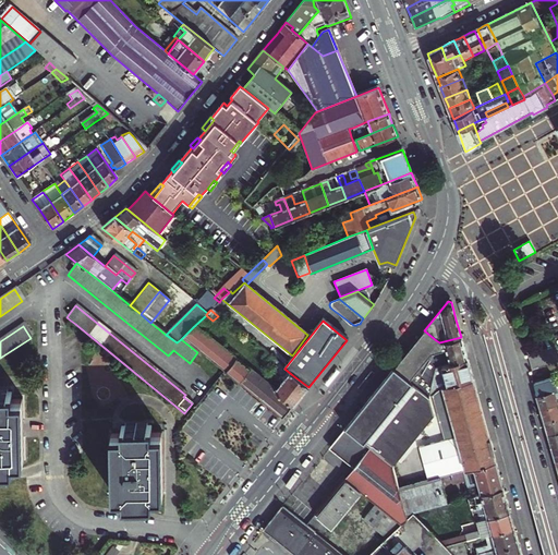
[(293,407),(276,393),(193,327),(181,339),(197,352),(223,372),(259,401),(282,420),(288,413),(293,407)]
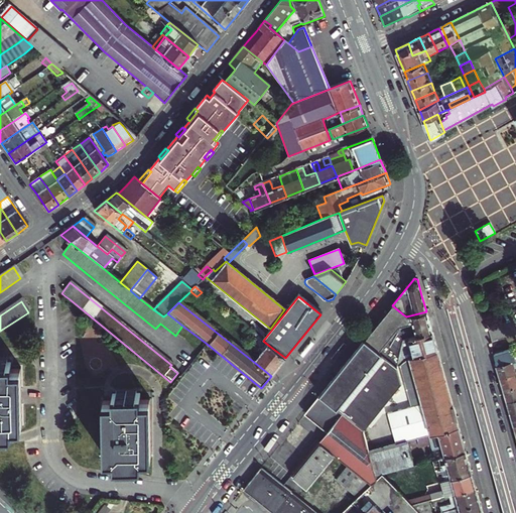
[(402,341),(391,331),(403,314),(392,305),(389,309),(385,314),(379,323),(364,341),(377,352),(396,367),(397,364),(397,363),(402,341)]
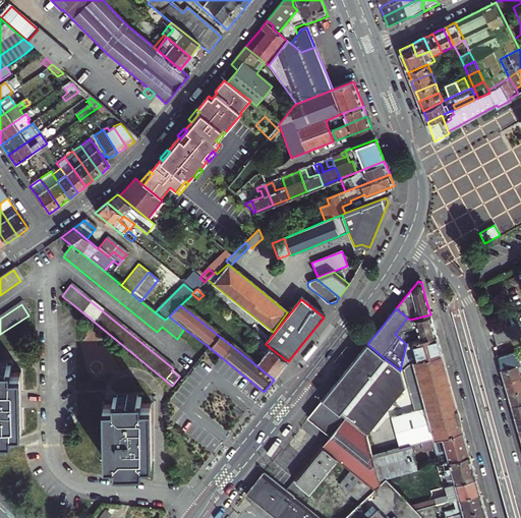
[(395,334),(406,344),(436,336),(433,325),(430,314),(410,320),(407,318),(395,334)]
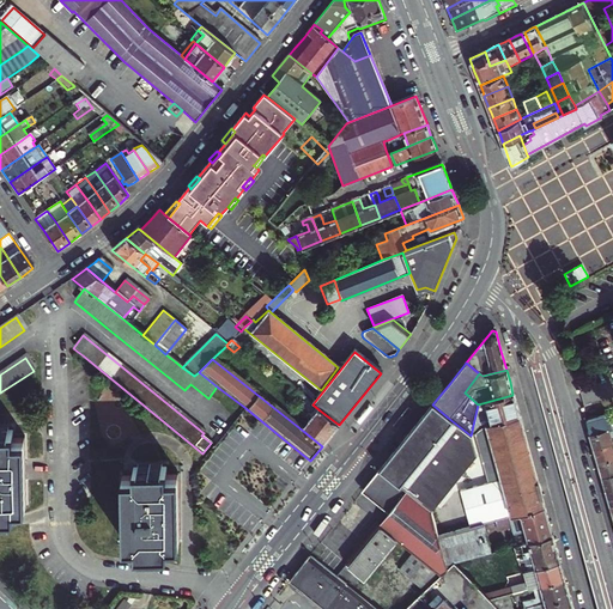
[(310,421),(320,410),(313,405),(296,391),(290,400),(310,415),(308,419),(310,421)]
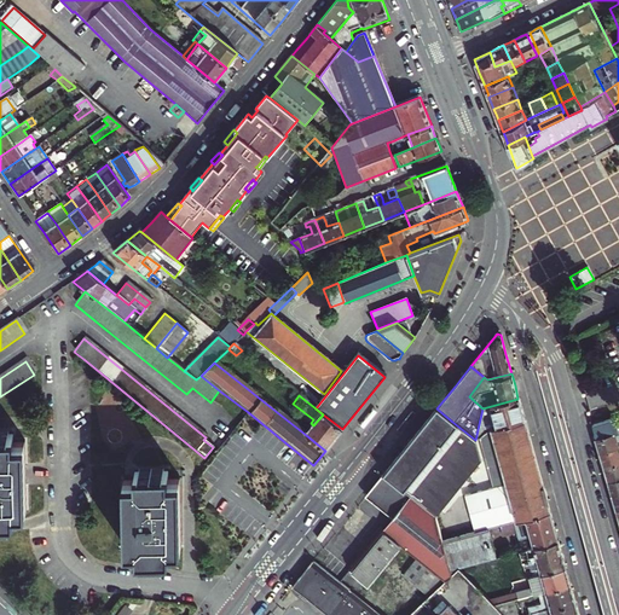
[(518,399),(482,408),(476,435),(497,429),(525,422),(521,412),(519,401),(518,399)]
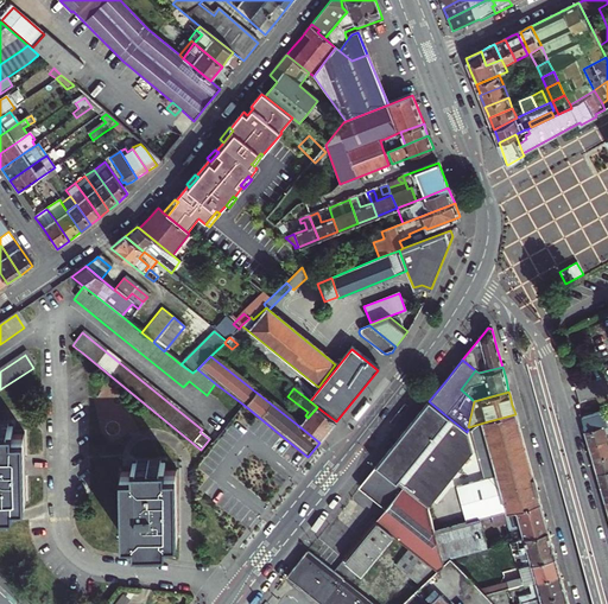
[(385,456),(377,466),(401,488),(426,508),(432,533),(462,525),(479,520),(489,517),(504,514),(539,503),(534,487),(518,423),(515,414),(488,421),(468,427),(468,428),(472,432),(476,449),(474,453),(469,434),(467,432),(444,414),(429,401),(424,407),(398,440),(385,456)]
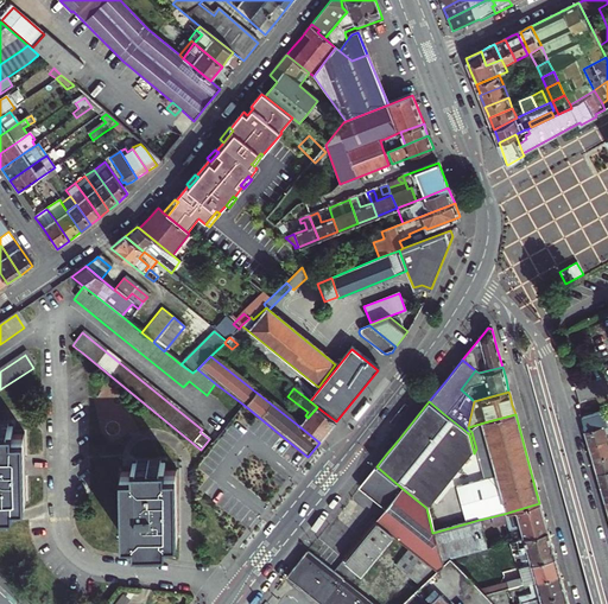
[(371,408),(367,405),(354,421),(358,425),(371,408)]
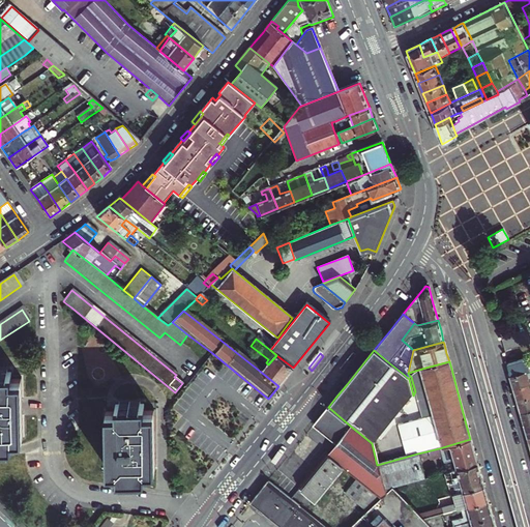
[(356,356),(353,354),(340,370),(343,373),(353,361),(356,356)]
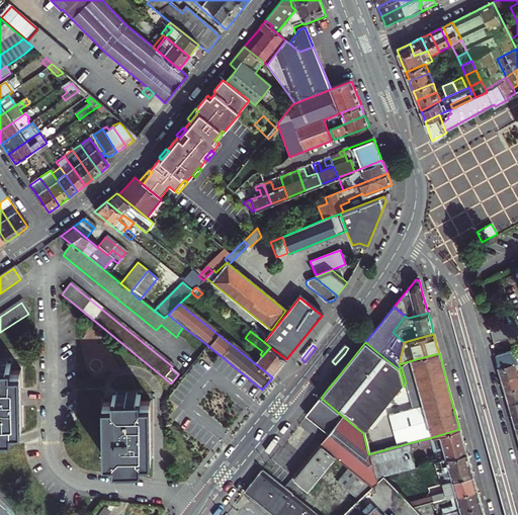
[(256,364),(272,377),(280,367),(283,363),(286,359),(270,347),(262,356),(256,364)]
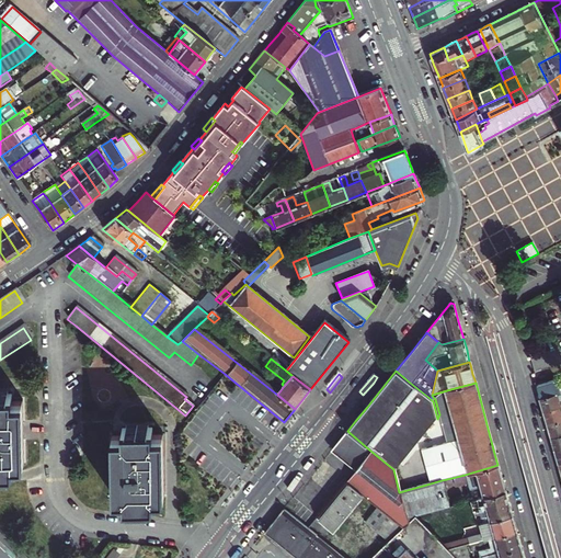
[(540,400),(558,396),(560,395),(560,385),(557,383),(537,388),(538,394),(539,398),(540,400)]
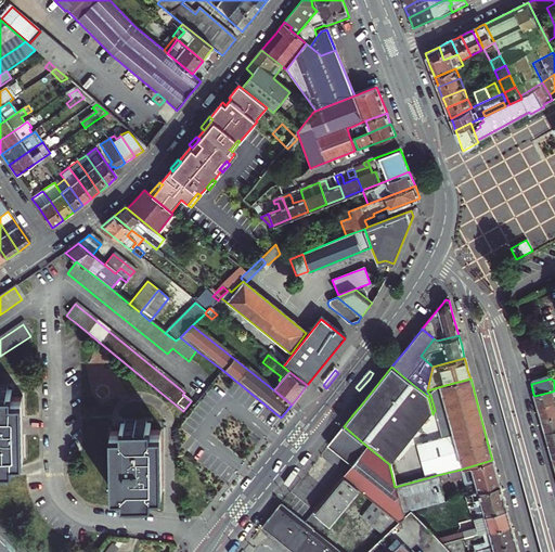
[(537,403),(538,410),(554,405),(554,402),(554,400),(552,392),(534,396),(537,403)]
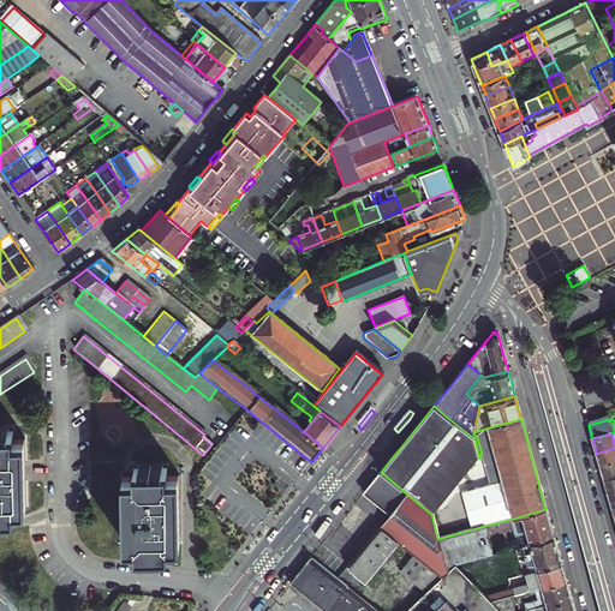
[(23,444),(10,444),(10,436),(0,435),(0,517),(12,517),(12,509),(23,509),(23,444)]
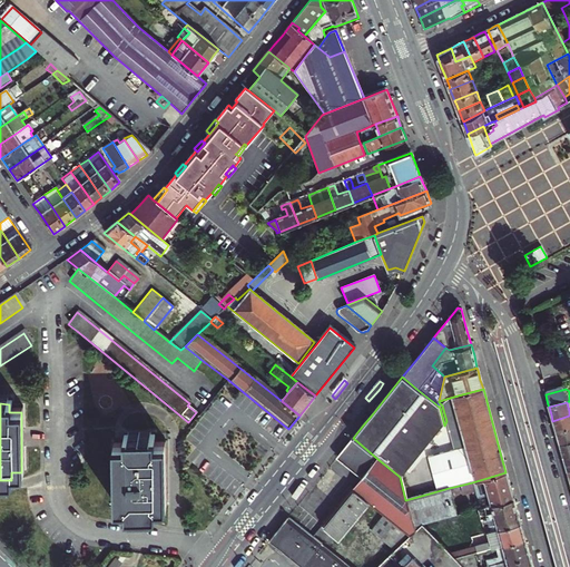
[(554,428),(557,434),(569,430),(569,416),(552,421),(554,428)]
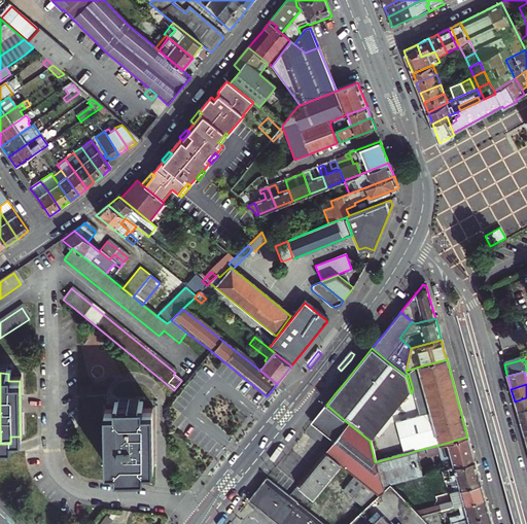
[(526,397),(515,402),(516,408),(518,414),(526,410),(526,397)]
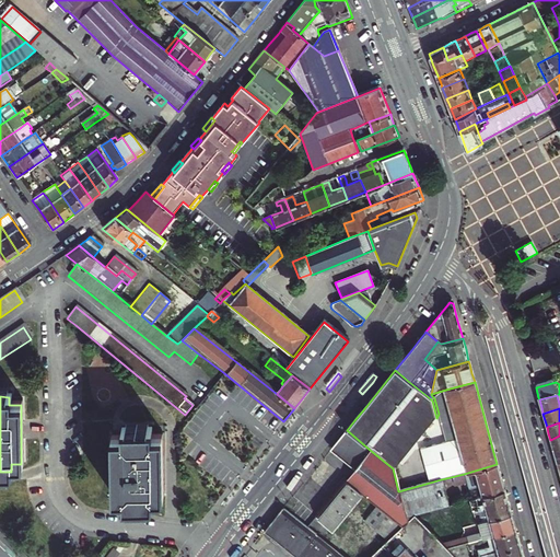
[(160,434),(153,434),(153,429),(120,428),(120,431),(121,436),(111,436),(111,497),(121,497),(121,505),(151,503),(151,496),(162,496),(160,434)]
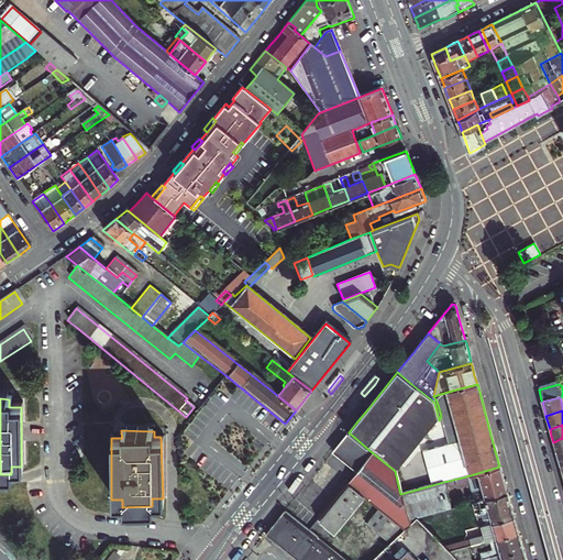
[(372,452),(349,432),(345,436),(331,456),(355,474),(359,468),(372,452)]
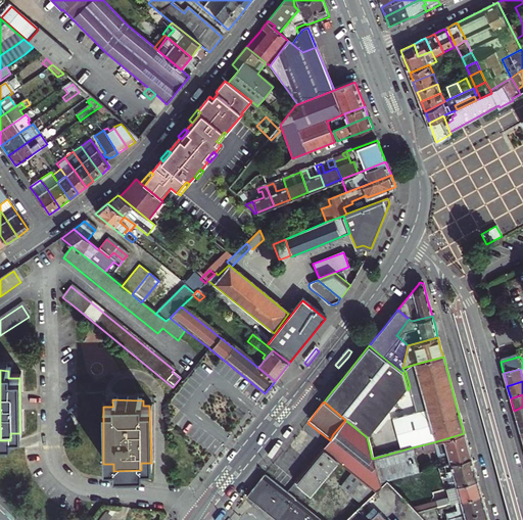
[(515,417),(517,423),(522,421),(522,407),(514,411),(515,417)]
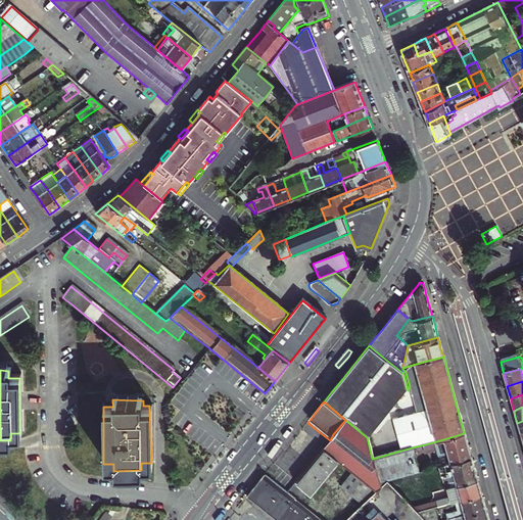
[(385,482),(418,473),(417,468),(412,447),(397,452),(372,459),(367,437),(345,420),(333,434),(330,440),(327,444),(322,450),(336,462),(352,474),(372,489),(369,493),(372,495),(375,491),(385,482)]
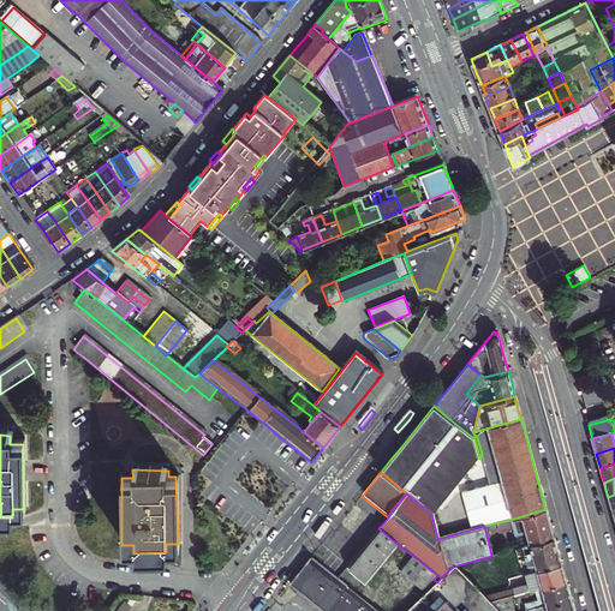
[(525,532),(527,538),(551,529),(550,526),(548,517),(545,509),(509,520),(513,531),(513,534),(517,534),(525,532)]
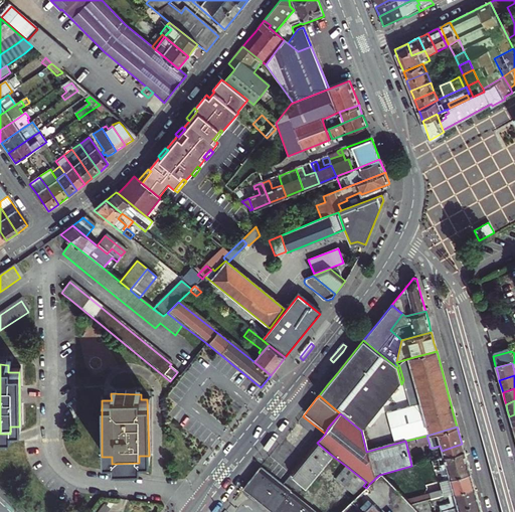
[(430,445),(426,436),(414,439),(417,449),(430,445)]
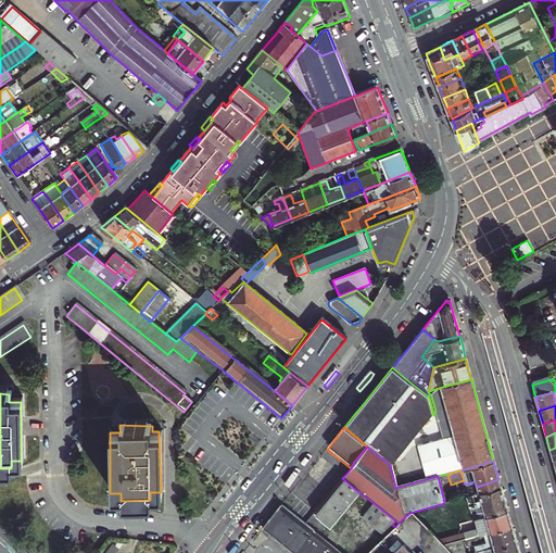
[(357,491),(342,478),(313,516),(327,528),(357,491)]
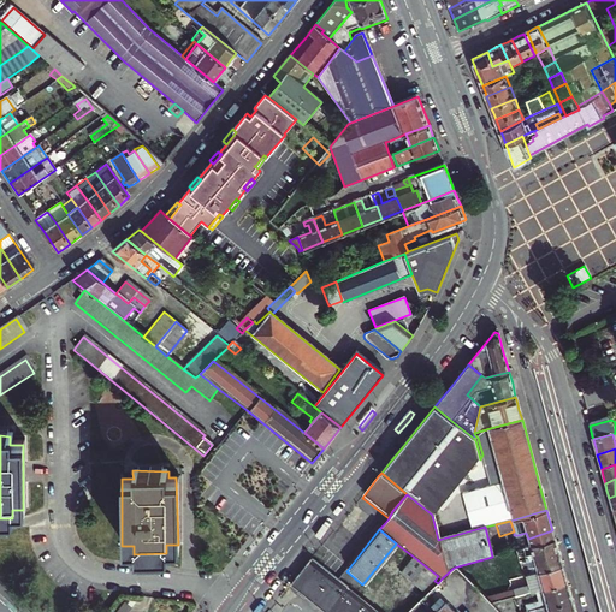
[(552,530),(528,539),(529,546),(555,540),(552,530)]
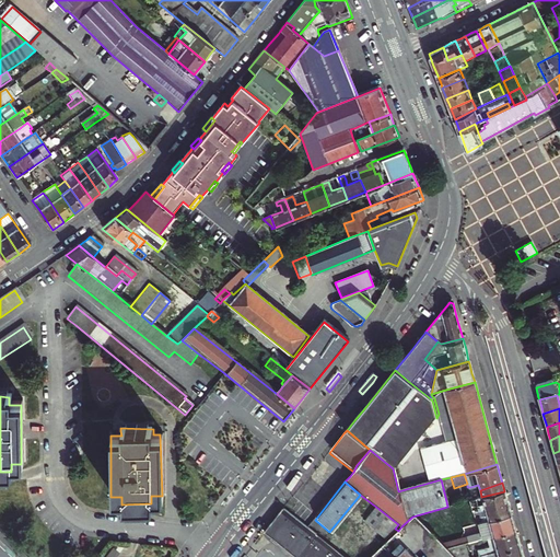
[(504,491),(481,497),(474,499),(477,511),(508,503),(505,497),(504,491)]
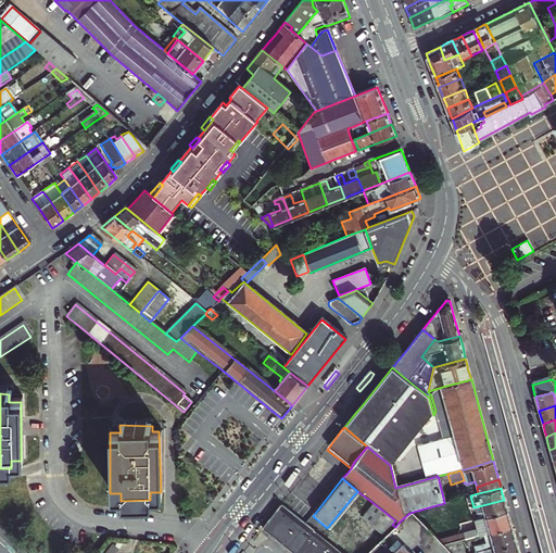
[(504,500),(474,507),(477,520),(507,511),(505,505),(504,500)]
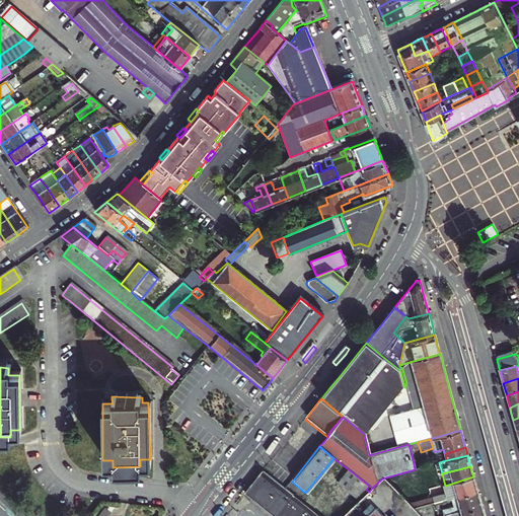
[(245,492),(274,515),(372,515),(377,511),(375,509),(368,515),(319,515),(264,470),(253,483),(245,492)]
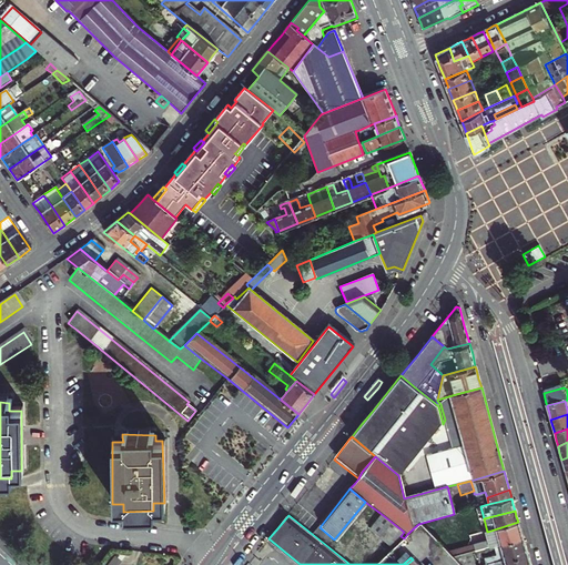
[(404,532),(383,515),(369,532),(392,550),(395,547),(404,538),(401,536),(404,532)]
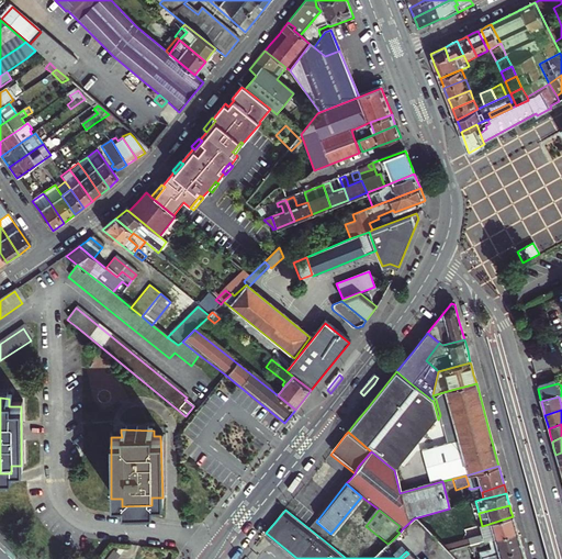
[(476,544),(484,541),(517,533),(515,525),(513,516),(482,526),(482,528),(480,529),(481,534),(483,533),(484,536),(441,547),(446,551),(464,547),(476,544)]
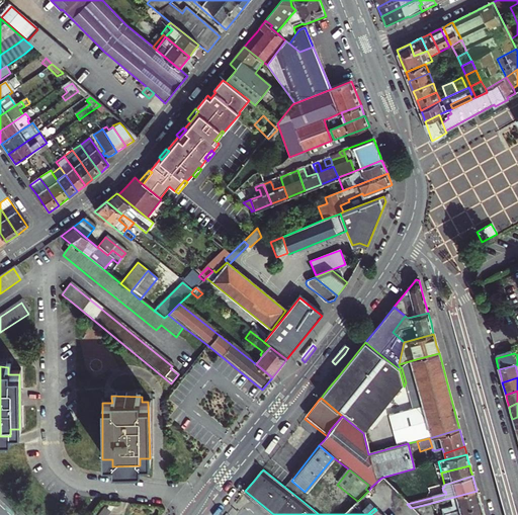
[(445,514),(480,505),(478,498),(477,491),(446,499),(449,507),(437,510),(438,514),(445,514)]
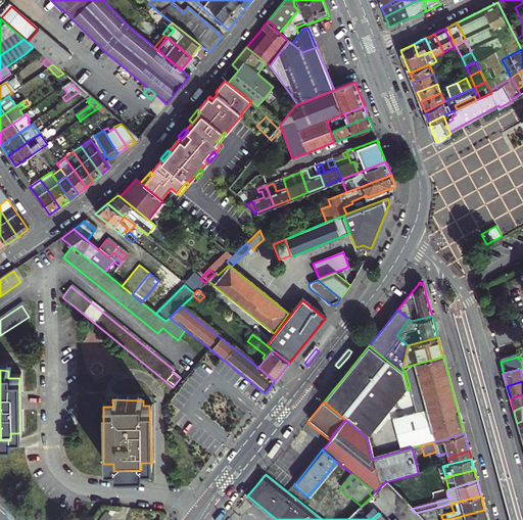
[(434,519),(432,509),(415,513),(421,519),(434,519)]
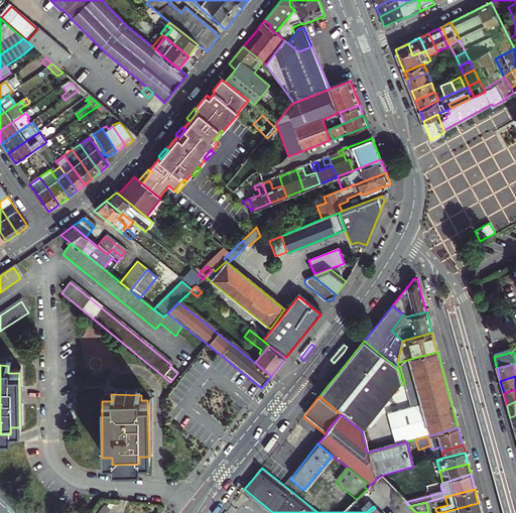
[(478,503),(443,512),(480,512),(480,511),(478,503)]
